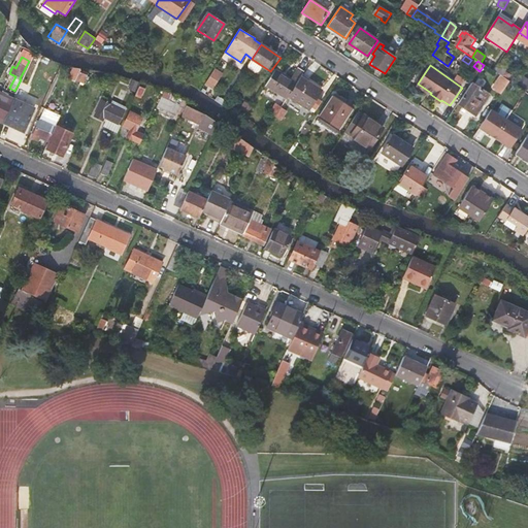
[(507,80),(510,76),(505,72),(506,70),(498,65),(494,71),(507,80)]
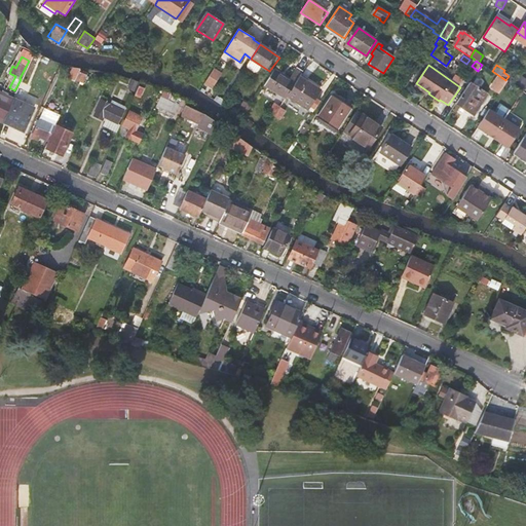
[(215,66),(204,83),(213,88),(223,71),(215,66)]
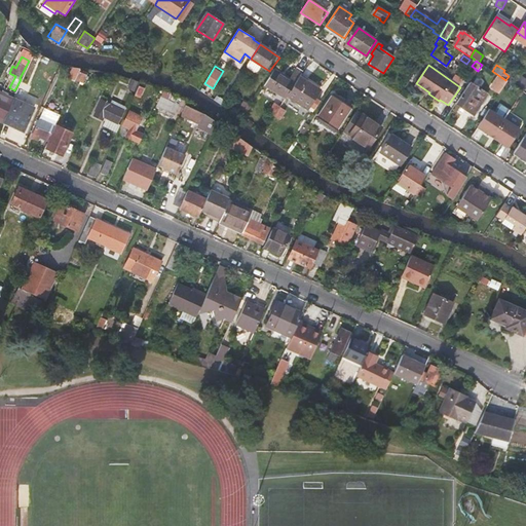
[(303,72),(298,69),(291,79),(275,69),(264,85),(286,100),(289,96),(301,76),(303,72)]
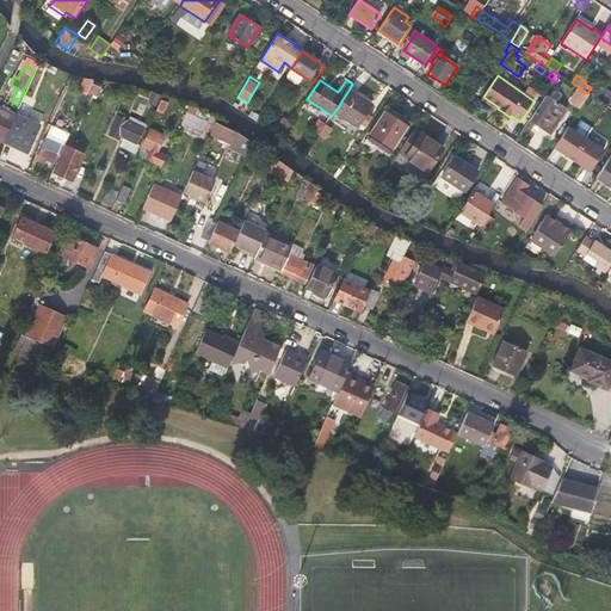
[(85,82),(80,91),(88,96),(90,92),(92,87),(85,82)]
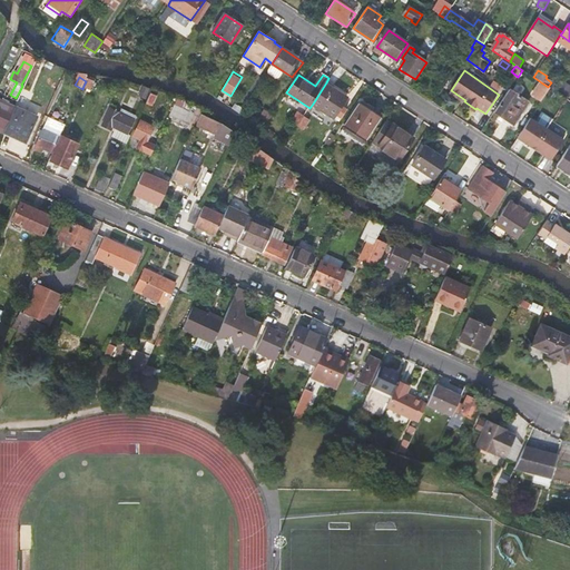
[(86,81),(84,86),(90,90),(94,84),(87,79),(86,81)]
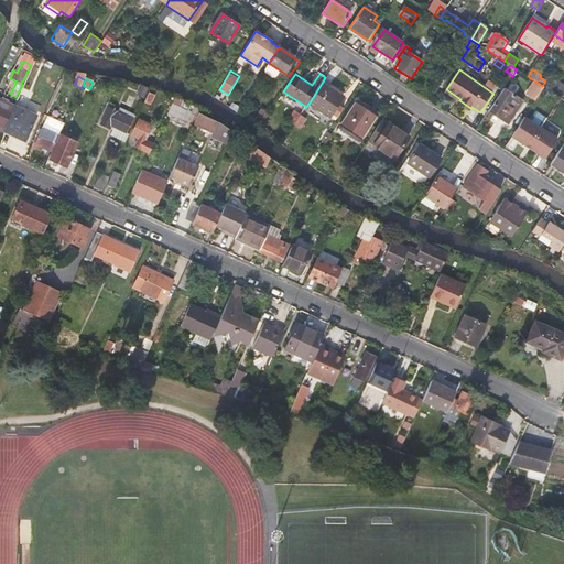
[(338,105),(345,96),(323,82),(310,102),(331,117),(336,108),(338,105)]
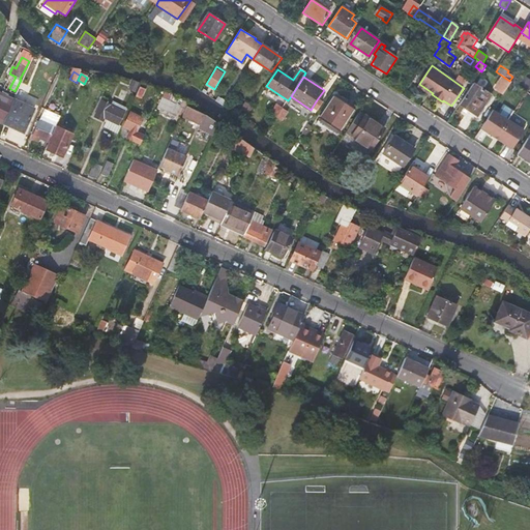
[(476,115),(491,93),(474,83),(460,104),(476,115)]
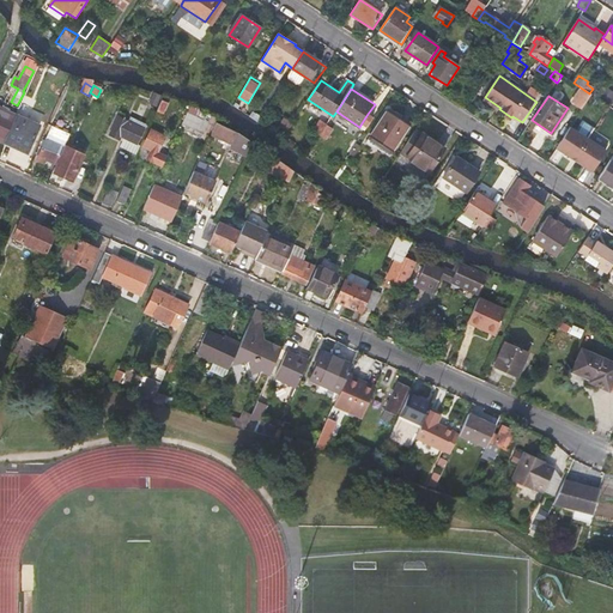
[(144,107),(153,111),(157,103),(147,98),(144,107)]
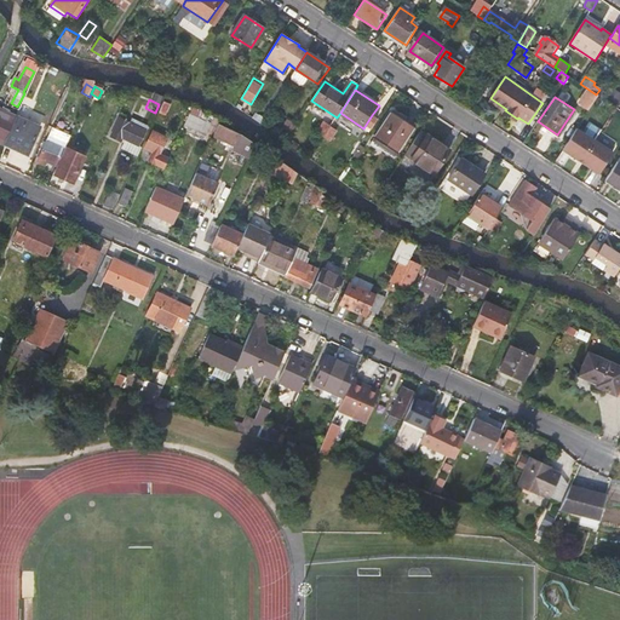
[(165,103),(160,114),(165,116),(170,105),(165,103)]
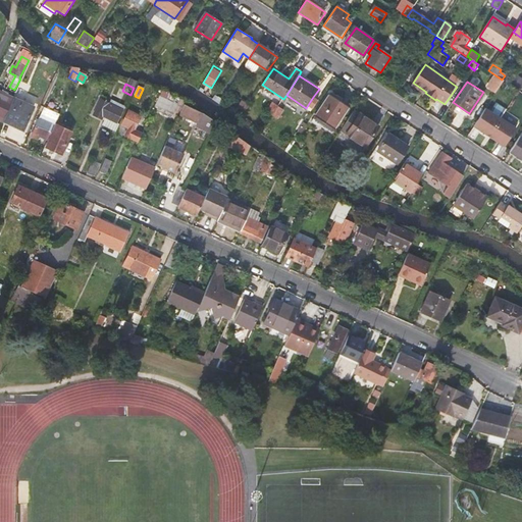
[(330,95),(316,117),(334,129),(349,107),(330,95)]
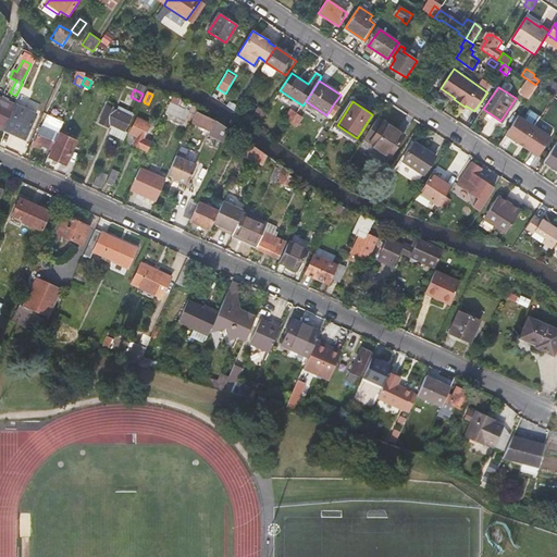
[(168,111),(180,116),(184,109),(172,103),(168,111)]
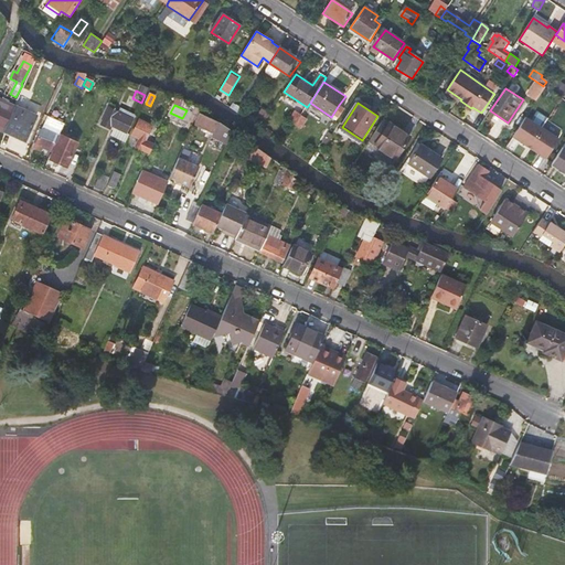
[(0,127),(4,129),(12,113),(0,106),(0,127)]
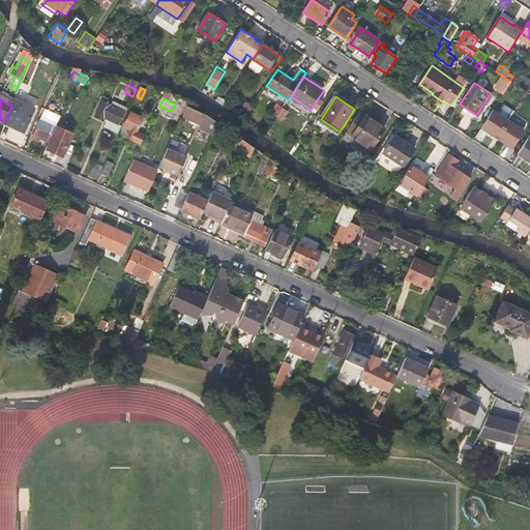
[(4,121),(3,122),(24,131),(34,109),(15,99),(11,106),(4,121)]
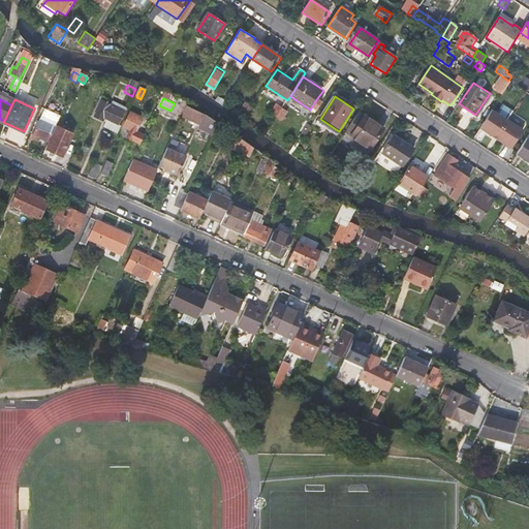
[(95,118),(103,122),(104,119),(106,120),(103,127),(118,133),(121,126),(118,125),(124,112),(102,102),(95,118)]
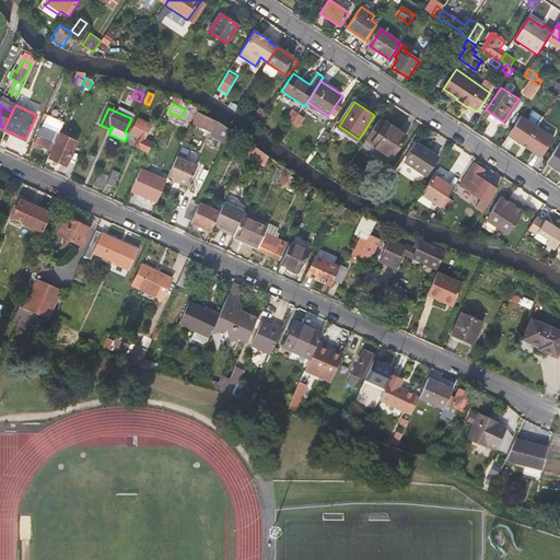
[(296,115),(291,111),(286,120),(291,124),(296,115)]
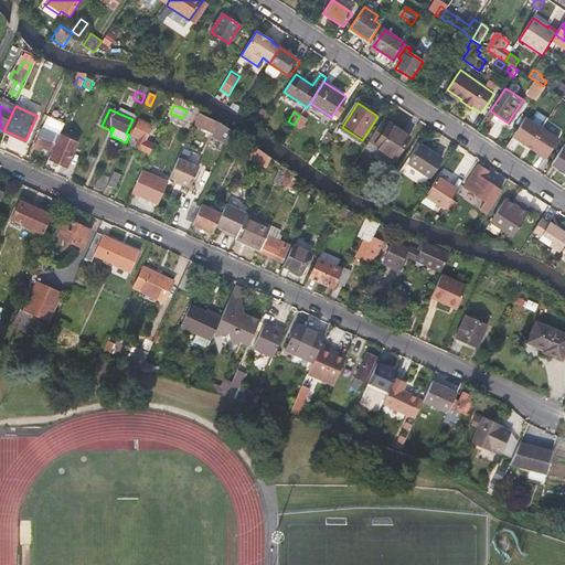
[(308,118),(302,114),(295,125),(301,129),(308,118)]
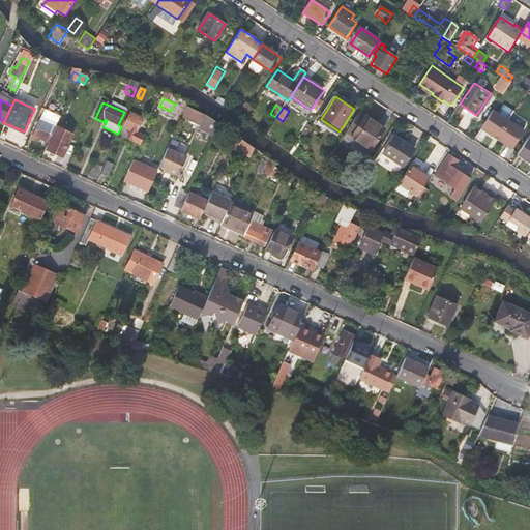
[(192,111),(188,116),(201,122),(203,116),(192,111)]
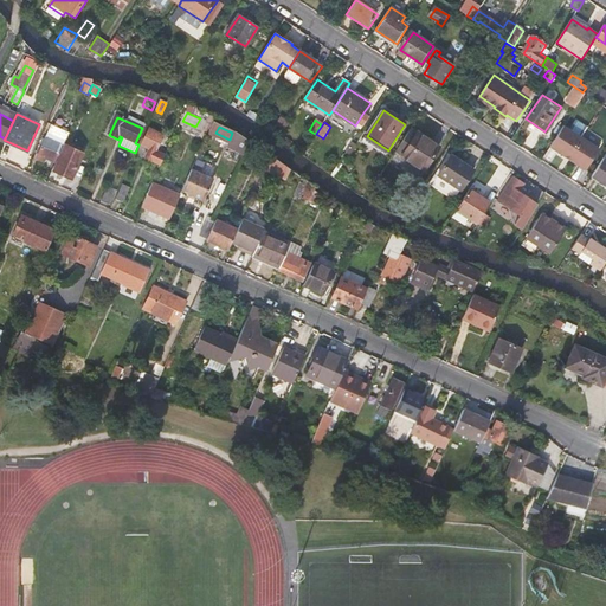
[(162,135),(150,129),(142,146),(149,149),(144,160),(160,166),(165,156),(155,152),(162,135)]
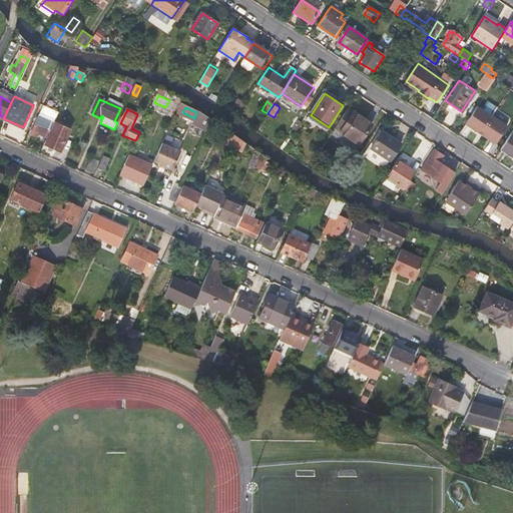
[(359,144),(359,143),(365,147),(378,128),(354,112),(340,132),(359,144)]
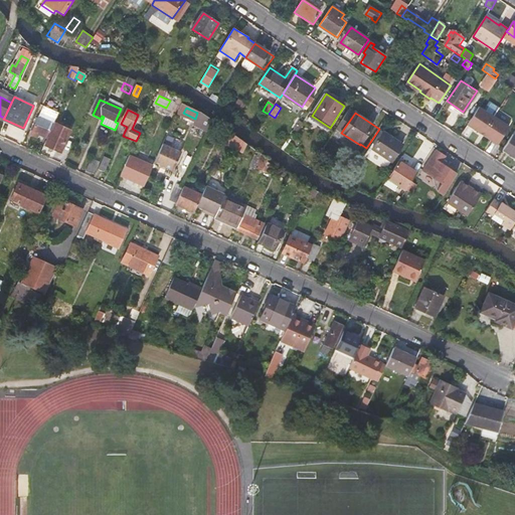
[(488,116),(483,123),(480,121),(475,128),(471,125),(466,132),(482,143),(496,122),(488,116)]
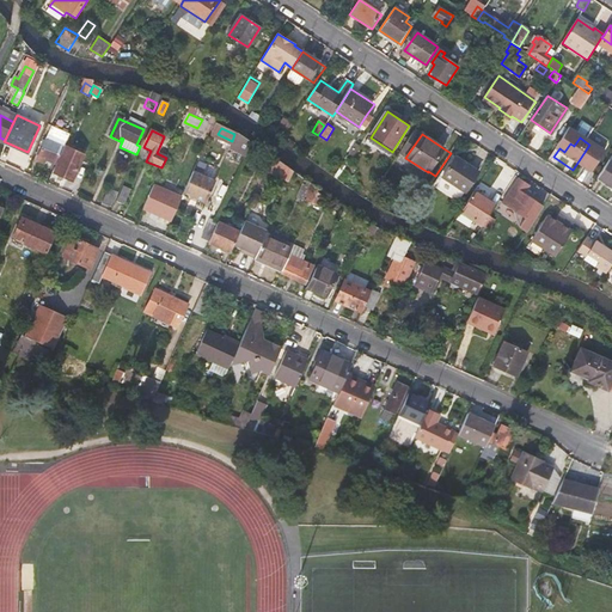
[(36,161),(44,165),(47,160),(56,165),(65,147),(46,139),(36,161)]
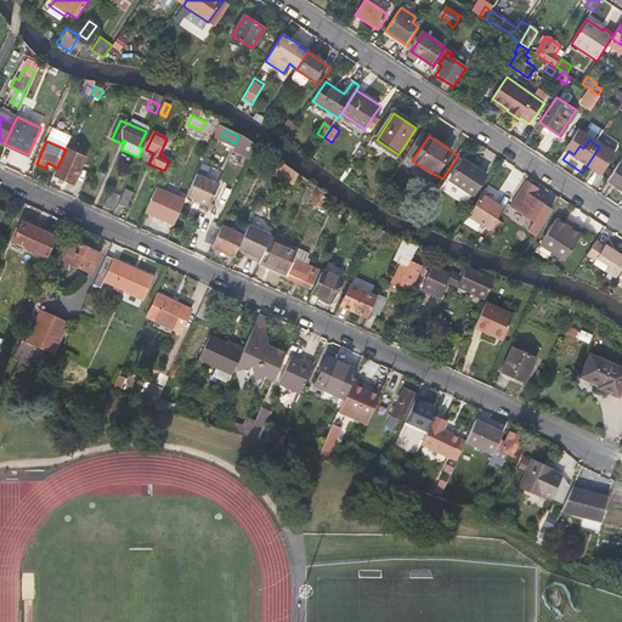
[(61,182),(64,185),(67,181),(74,185),(84,163),(66,154),(56,176),(62,179),(61,182)]
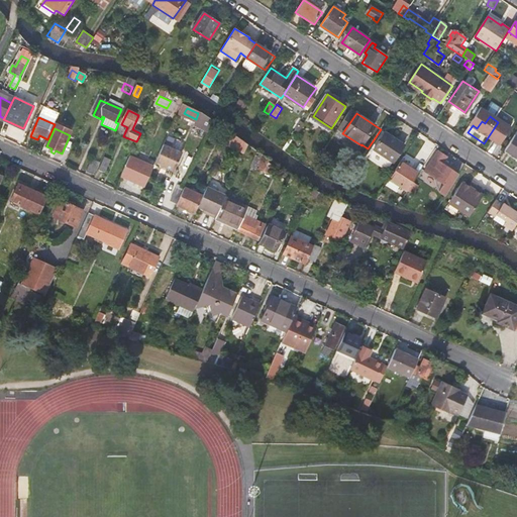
[(175,172),(187,138),(169,131),(156,164),(175,172)]
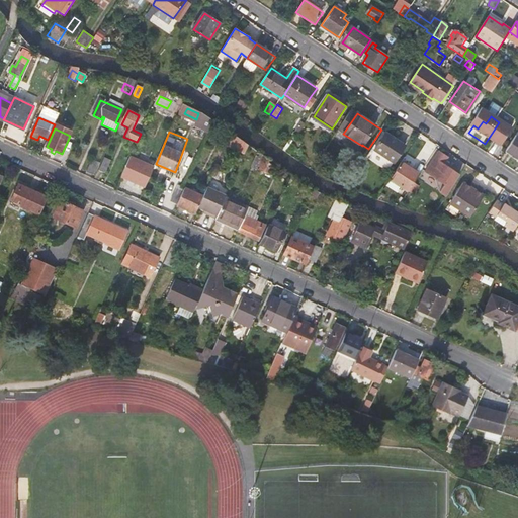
[(386,133),(374,151),(394,164),(406,146),(386,133)]
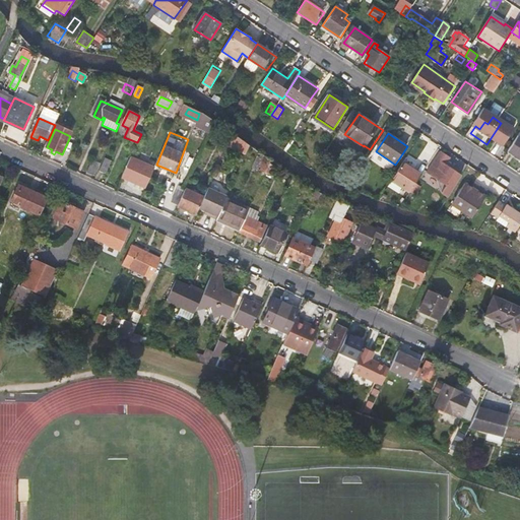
[(230,145),(246,153),(251,143),(235,135),(230,145)]
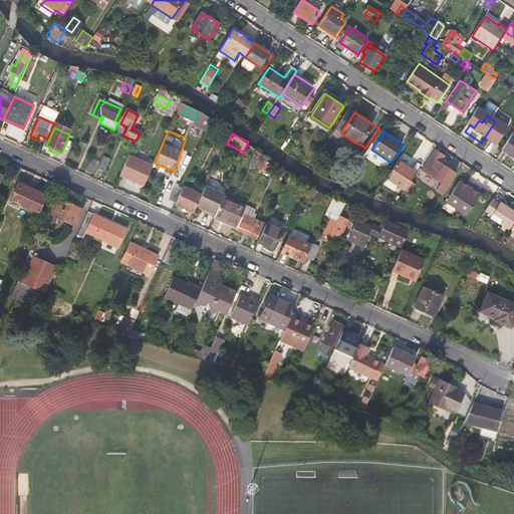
[(513,158),(513,135),(512,134),(501,150),(513,158)]
